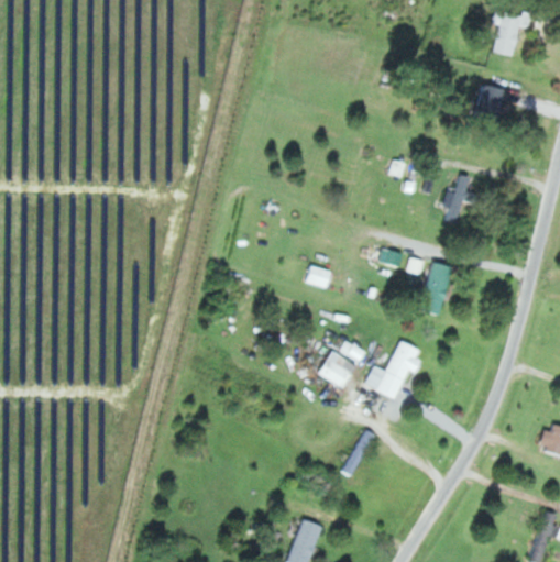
[(514,55),(518,26),(530,29),(533,13),(500,10),(494,53),(514,55)]
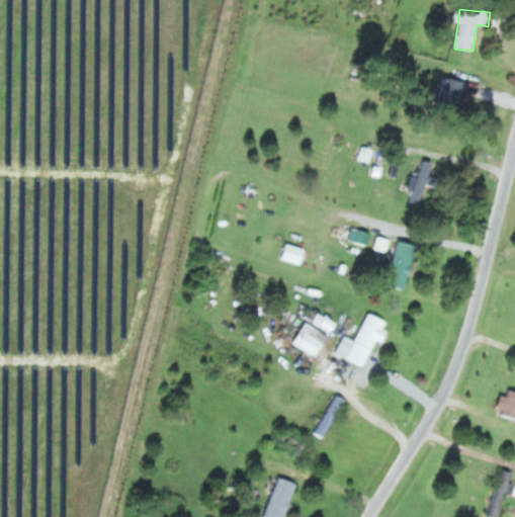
[(464,83),(442,79),(437,109),(458,113),(464,83)]
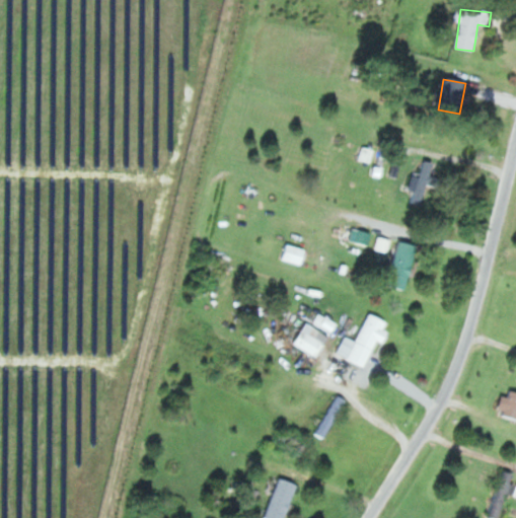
[(428,186),(436,189),(439,180),(428,176),(433,165),(423,161),(407,201),(420,207),(428,186)]
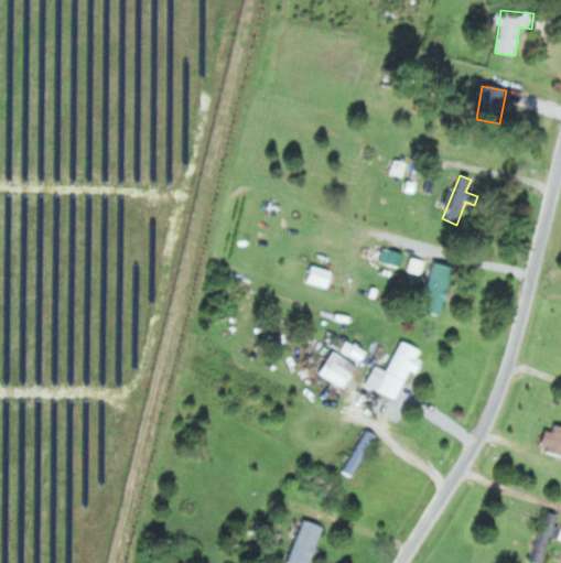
[(377,273),(384,251),(368,246),(362,269),(377,273)]
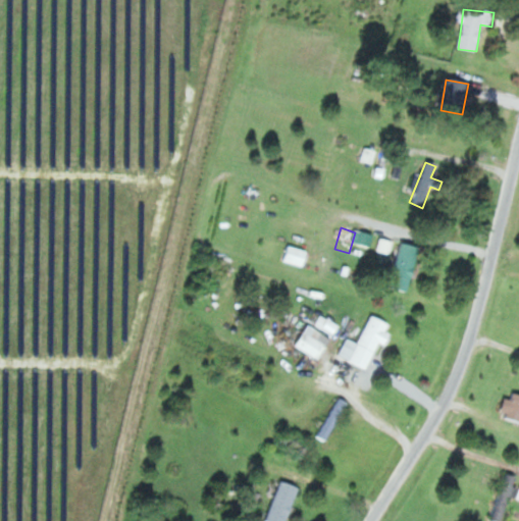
[(376,237),(362,231),(356,251),(370,256),(376,237)]
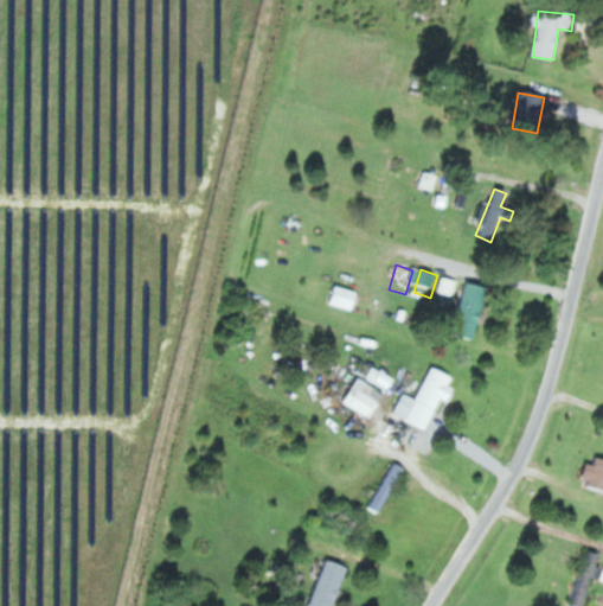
[(488,289),(466,284),(451,335),(473,340),(488,289)]
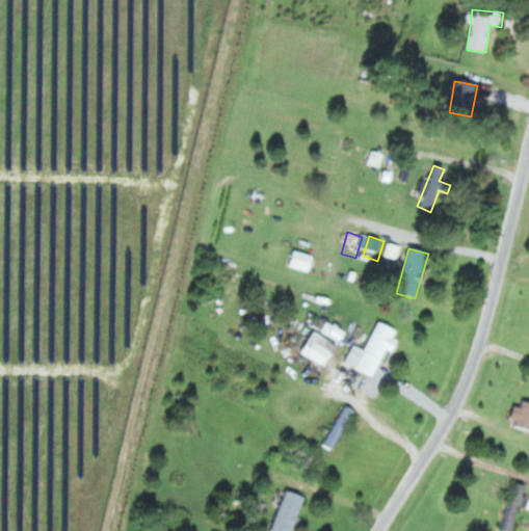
[(308,272),(313,258),(290,250),(286,266),(308,272)]
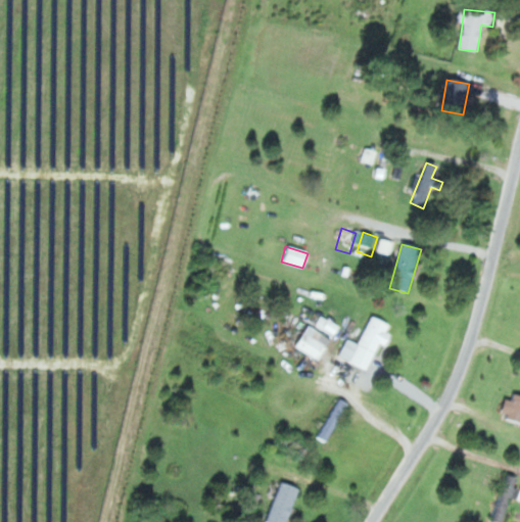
[(379,343),(385,346),(390,335),(386,333),(389,325),(370,316),(348,363),(367,372),(379,343)]
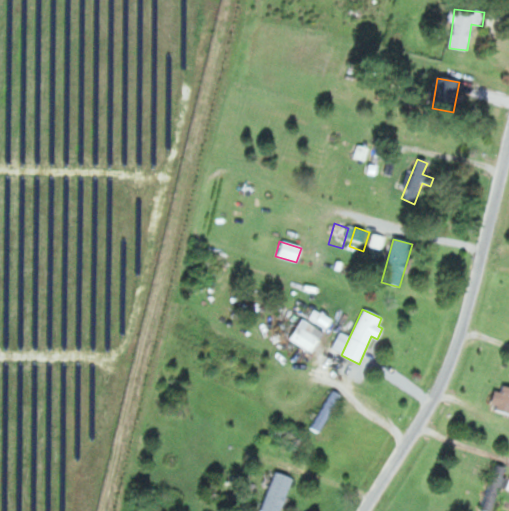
[(289,339),(310,353),(324,334),(302,319),(289,339)]
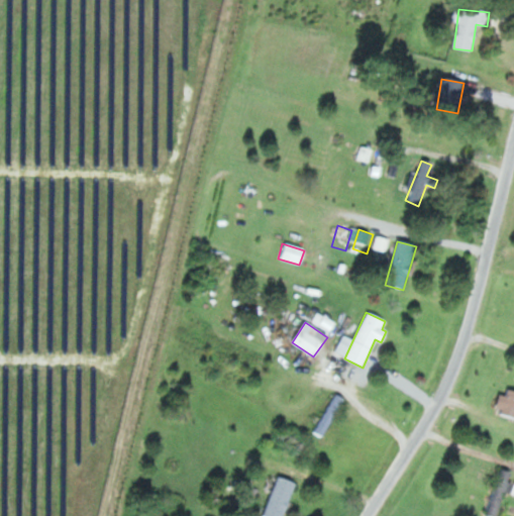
[(497,413),(513,417),(513,391),(503,389),(497,413)]
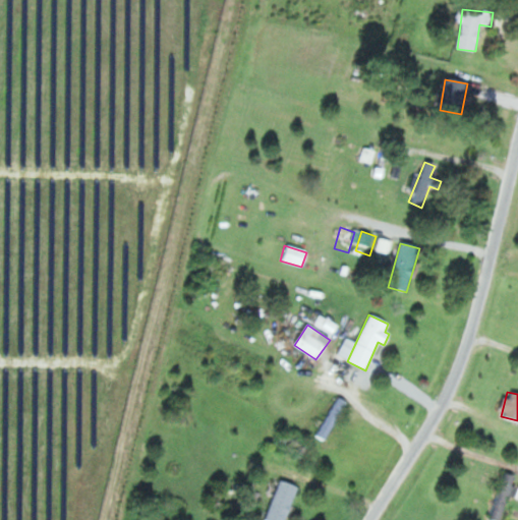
[(317,438),(328,443),(346,401),(335,396),(317,438)]
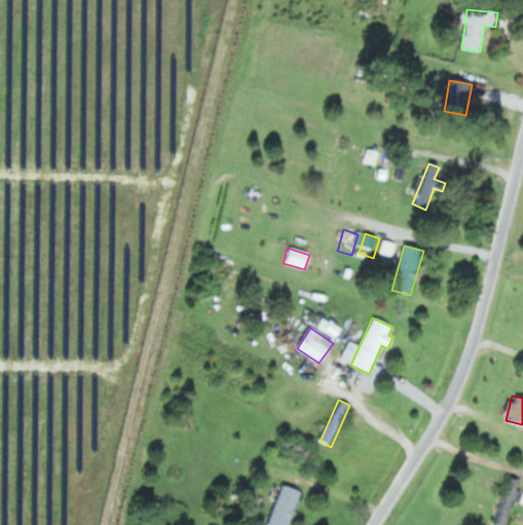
[(522,490),(519,490),(522,482),(508,477),(493,524),(506,524),(515,500),(522,502),(522,490)]
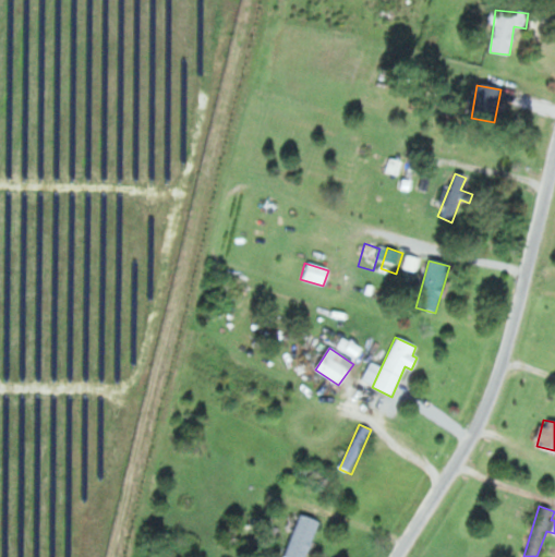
[(285,556),(305,556),(321,522),(302,515),(285,556)]
